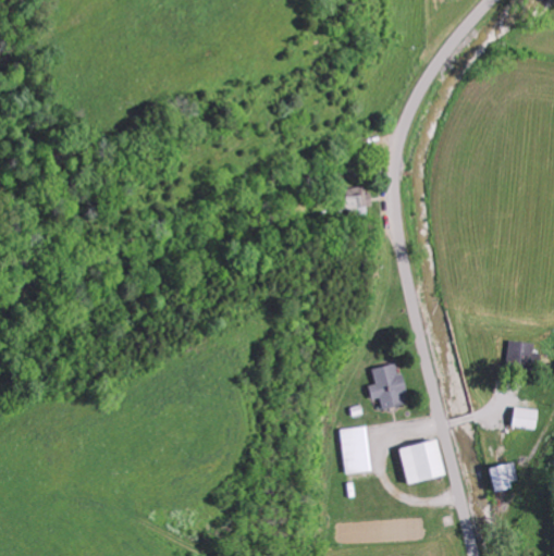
[(508,341),(503,361),(537,369),(542,348),(508,341)]
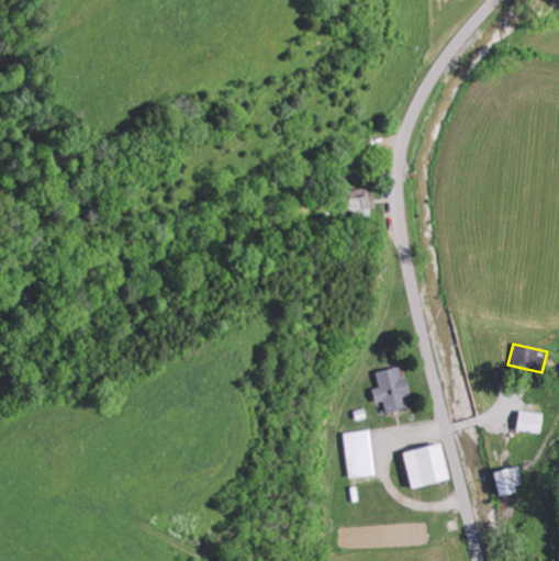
[(375,371),(378,388),(371,389),(375,403),(382,402),(384,412),(407,407),(405,397),(409,396),(404,377),(400,378),(398,367),(375,371)]
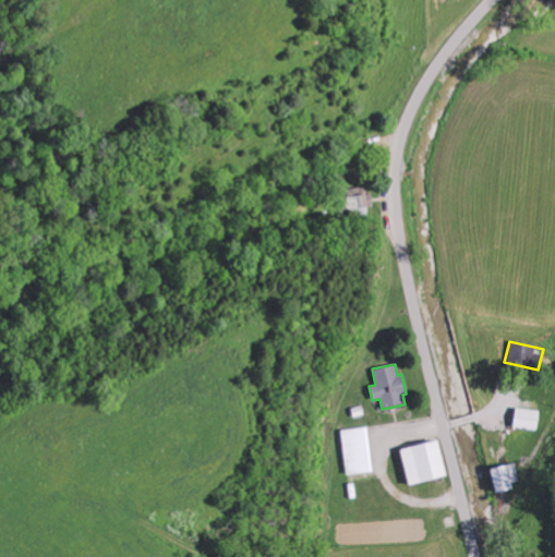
[(340,430),(346,474),(371,472),(366,426),(340,430)]
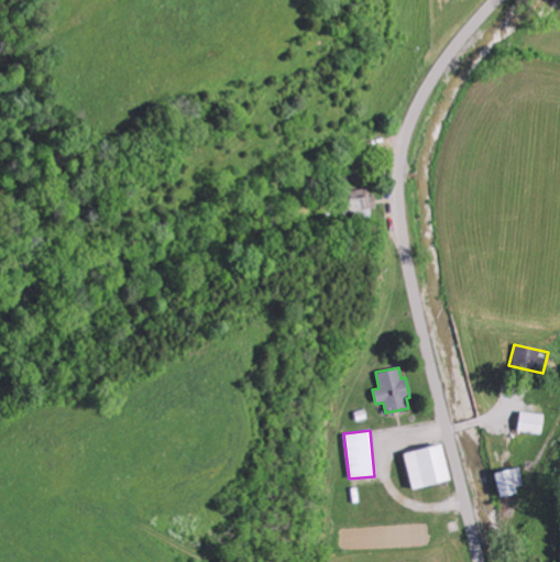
[(412,489),(449,480),(440,443),(403,453),(412,489)]
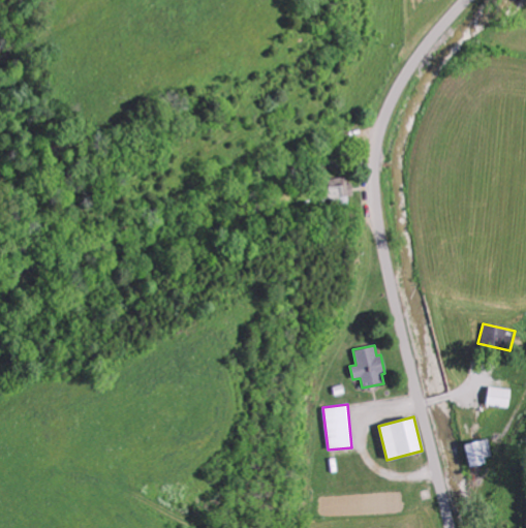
[(491,459),(486,438),(462,444),(467,465),(491,459)]
